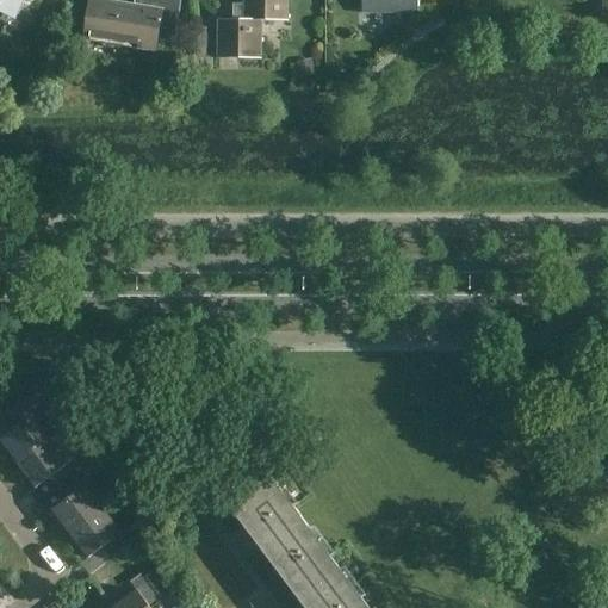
[(0,5),(17,13),(22,0),(0,0),(0,5)]
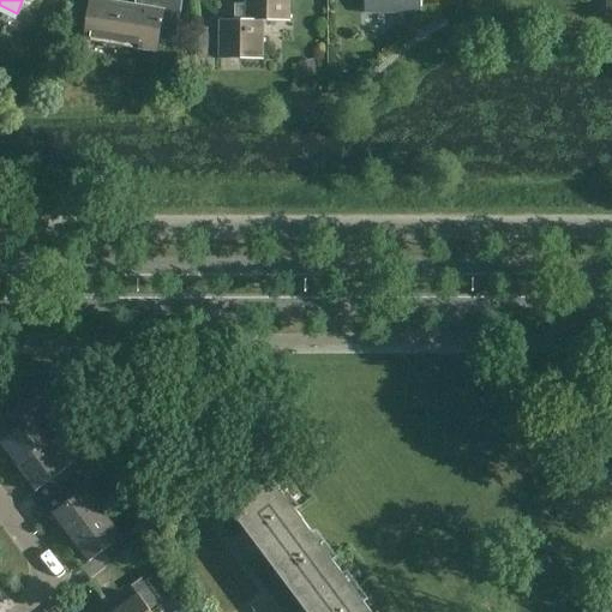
[(87,41),(87,36),(84,36),(84,33),(137,41),(136,47),(133,47),(133,48),(155,52),(157,36),(172,39),(171,42),(173,42),(179,0),(133,0),(132,6),(90,0),(88,0),(82,40),(87,41)]
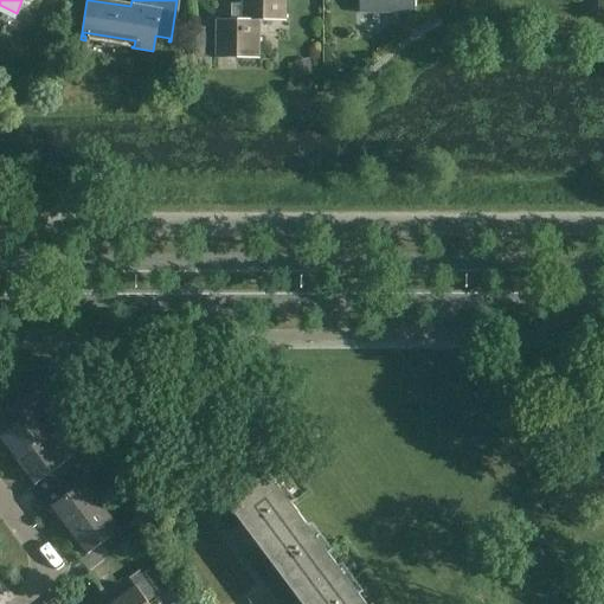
[(283,19),(283,0),(241,0),(241,8),(232,8),(232,19),(214,19),(213,57),(257,58),(257,19),(283,19)]
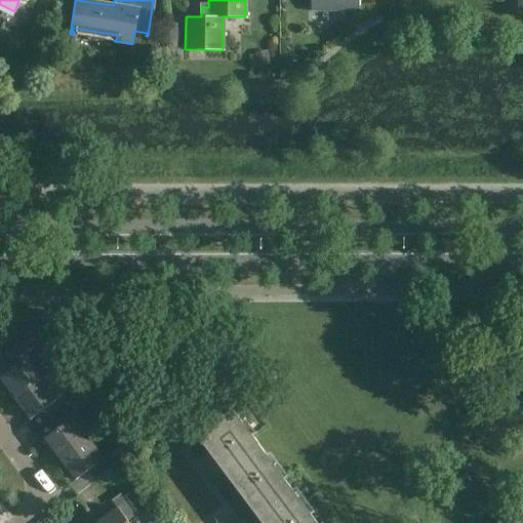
[(309,0),(310,10),(358,10),(358,0),(309,0)]
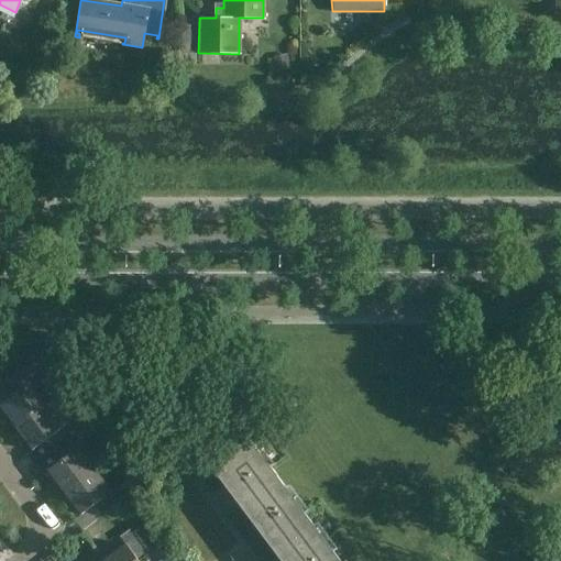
[(0,408),(15,428),(46,405),(45,404),(53,398),(44,386),(36,392),(30,383),(48,369),(35,351),(0,376),(0,378),(12,395),(0,404),(0,408)]
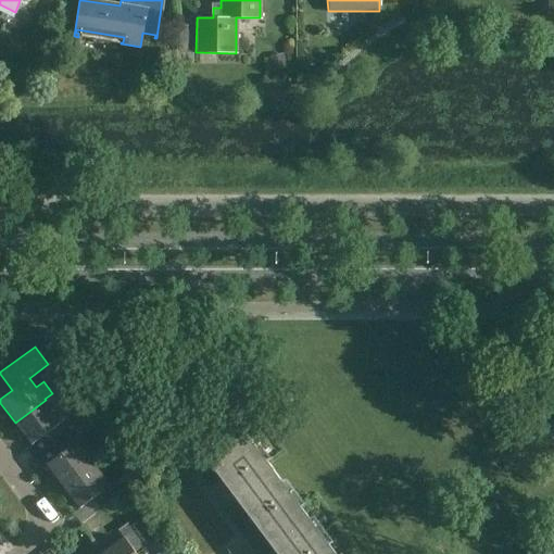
[(61,420),(46,400),(15,423),(32,444),(45,433),(52,444),(77,426),(68,414),(61,420)]
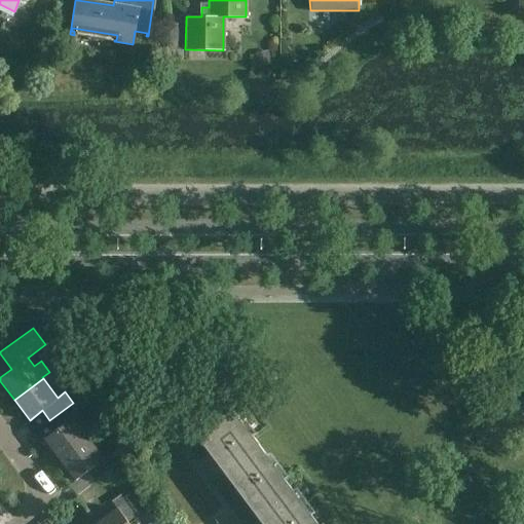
[(44,439),(60,460),(88,439),(73,418),(80,412),(73,403),(49,420),(57,429),(44,439)]
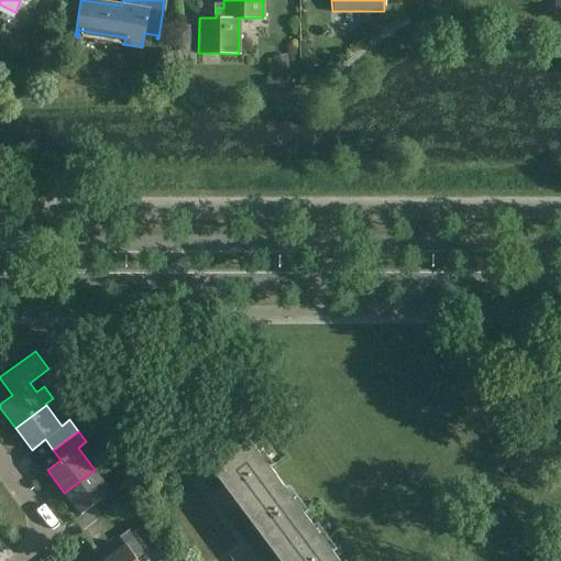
[(249,440),(211,469),(281,560),(339,560),(276,475),(268,465),(268,466),(249,440)]
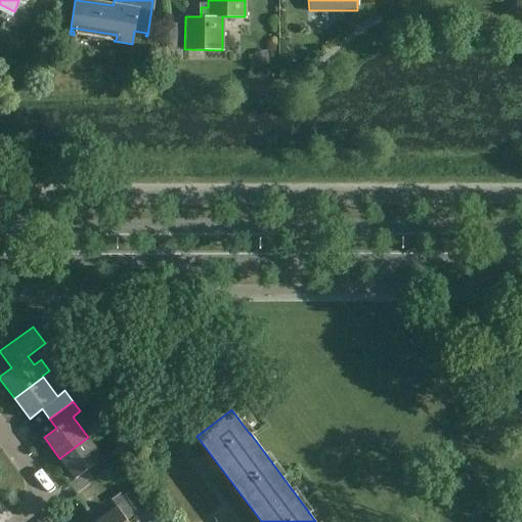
[(102,457),(88,437),(59,459),(75,479),(87,469),(94,479),(130,452),(122,442),(102,457)]
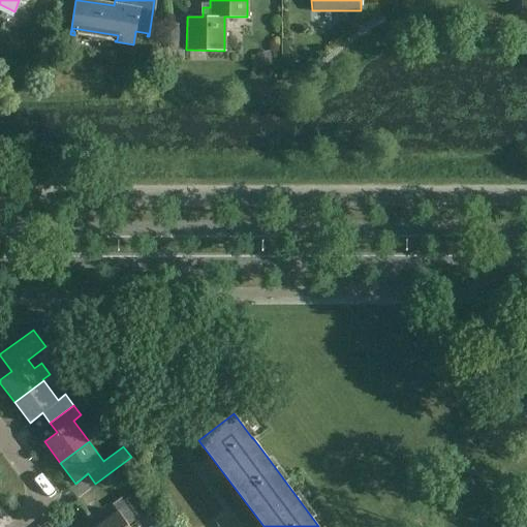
[(96,526),(97,526),(129,526),(138,519),(122,496),(111,503),(117,512),(96,526)]
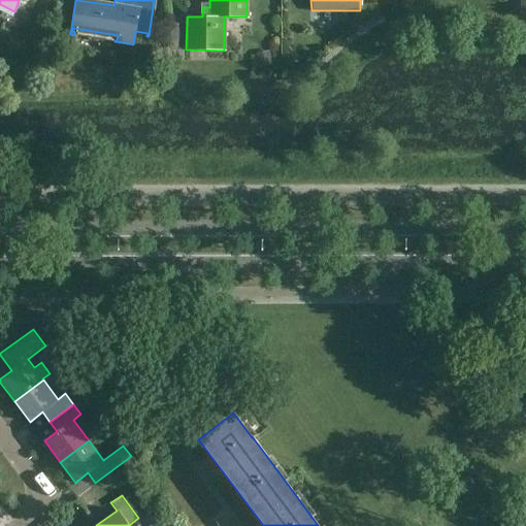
All buildings are outlined.
